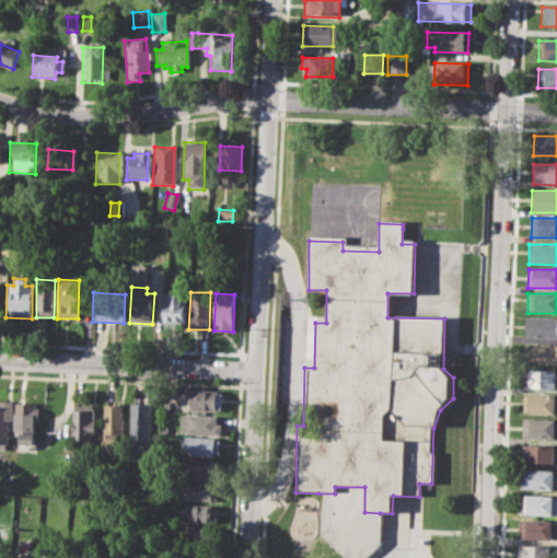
[(164,294),(185,294),(184,329),(163,328),(164,294)]
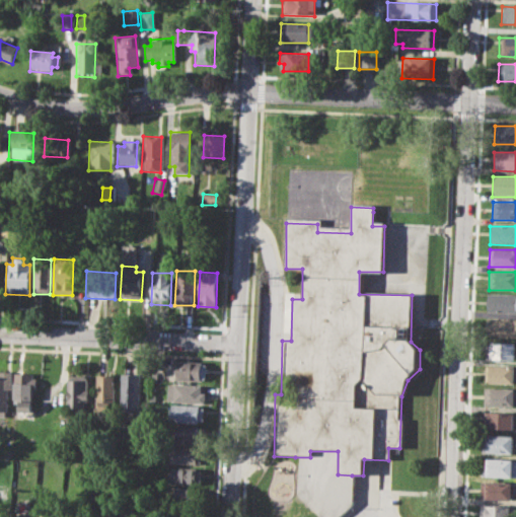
[(488,294),(515,294),(515,313),(487,313),(488,294)]
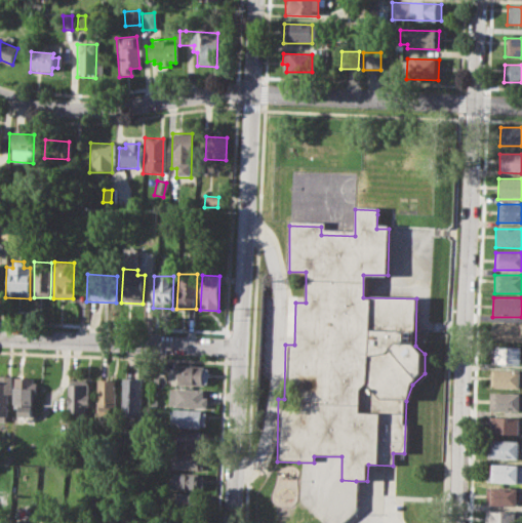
[(491,323),(521,323),(521,342),(490,342),(491,323)]
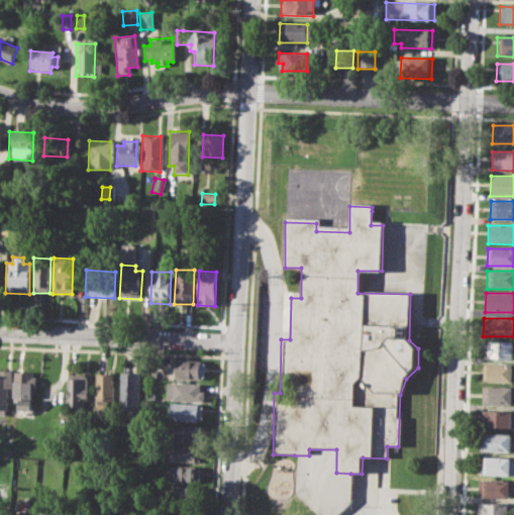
[(482,342),(512,342),(511,359),(481,359),(482,342)]
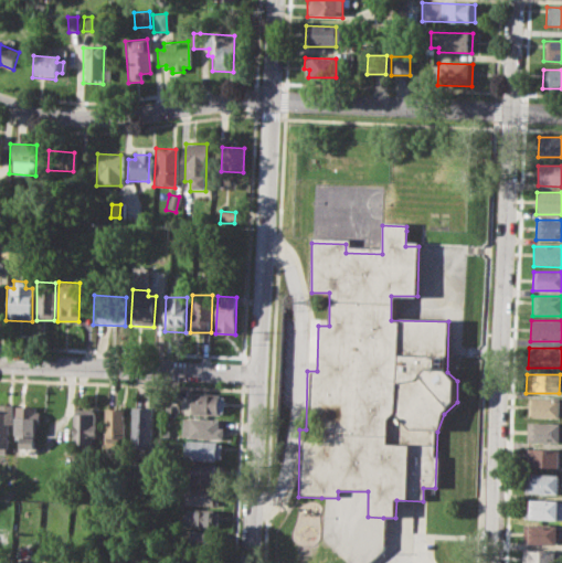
[(188,394),(223,396),(222,416),(192,415),(192,407),(188,407),(188,394)]
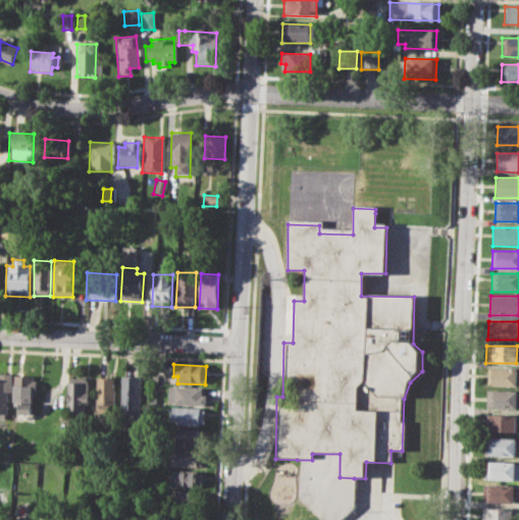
[(487,368),(518,368),(518,387),(487,386),(487,368)]
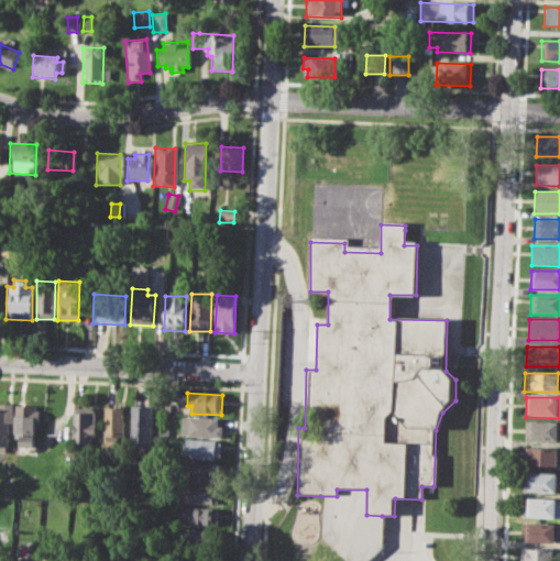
[(0,405),(11,405),(10,425),(7,425),(6,454),(0,454),(0,405)]
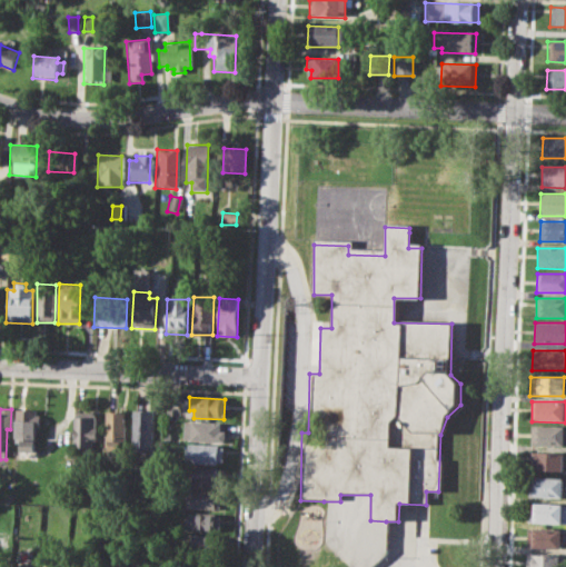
[(15,410),(36,411),(36,417),(39,417),(38,430),(35,430),(33,453),(19,453),(19,444),(13,444),(15,410)]
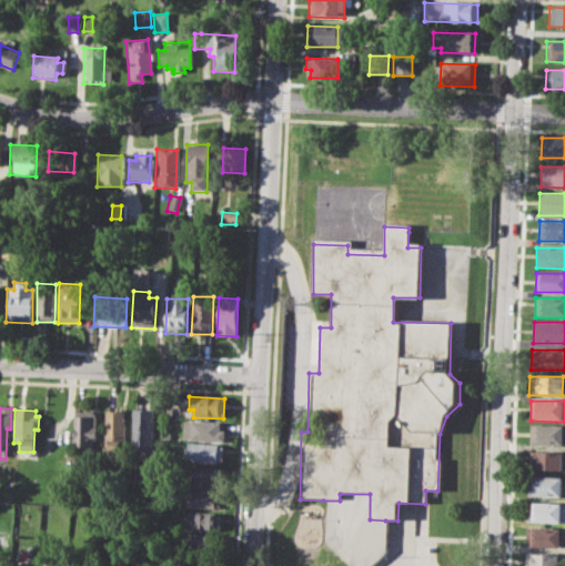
[(131,411),(152,412),(151,451),(130,450),(131,411)]
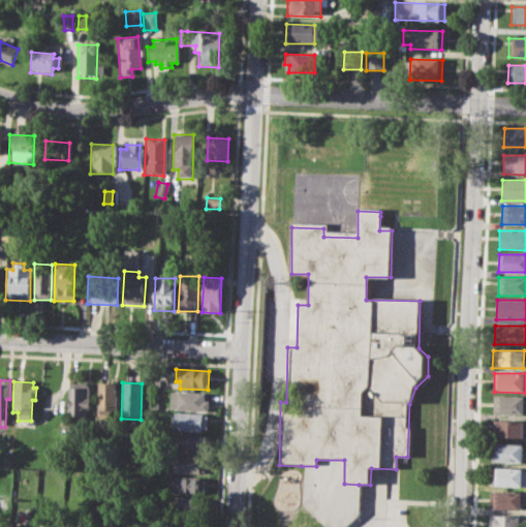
[(68,383),(90,384),(89,411),(84,410),(84,417),(67,417),(68,383)]
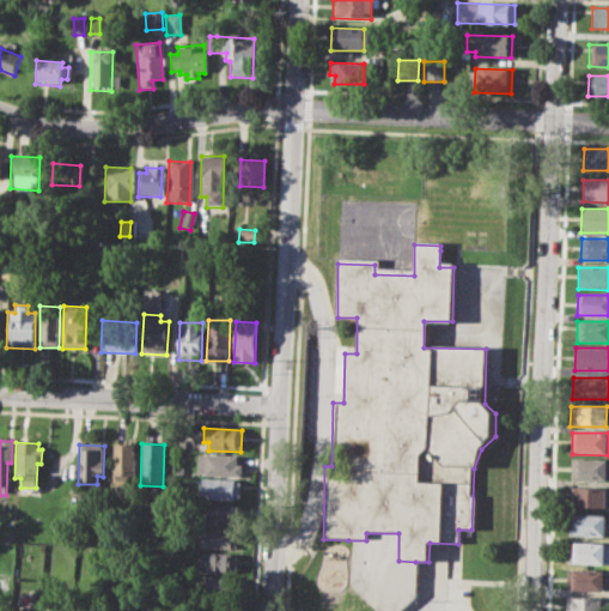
[(113,446),(133,446),(132,487),(111,485),(113,446)]
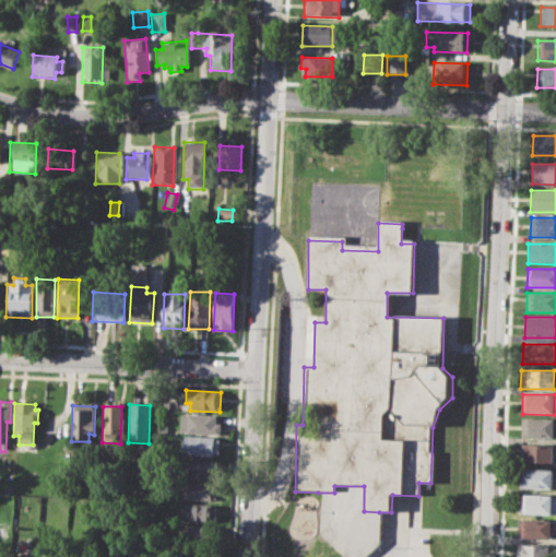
[(180,415),(220,417),(220,436),(179,434),(180,415)]
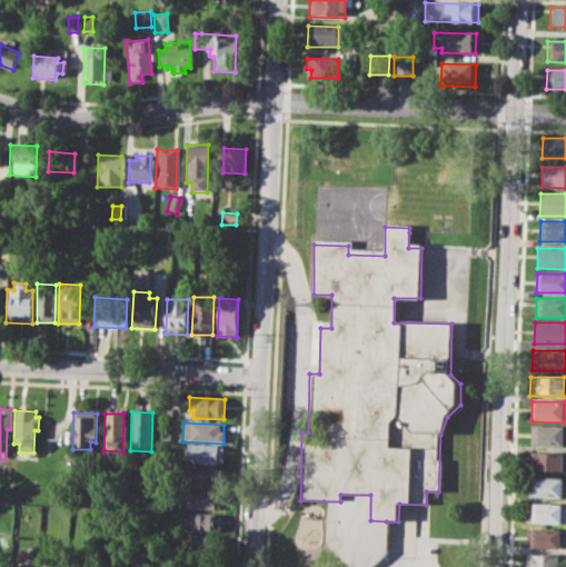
[(532,427),(565,427),(565,445),(532,445),(532,427)]
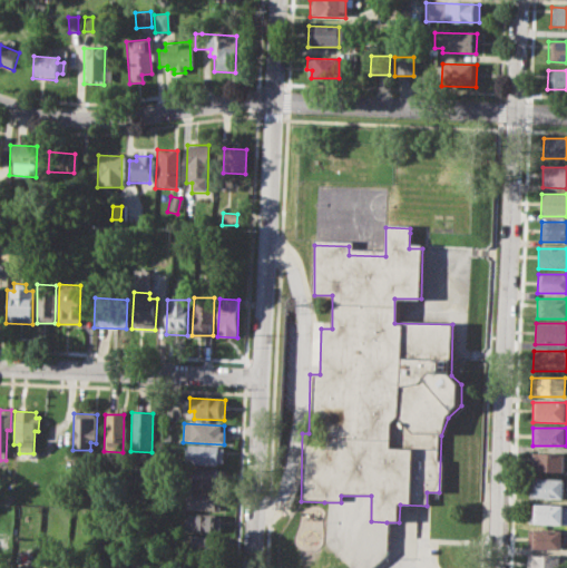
[(187,446),(224,448),(223,467),(186,464),(187,446)]
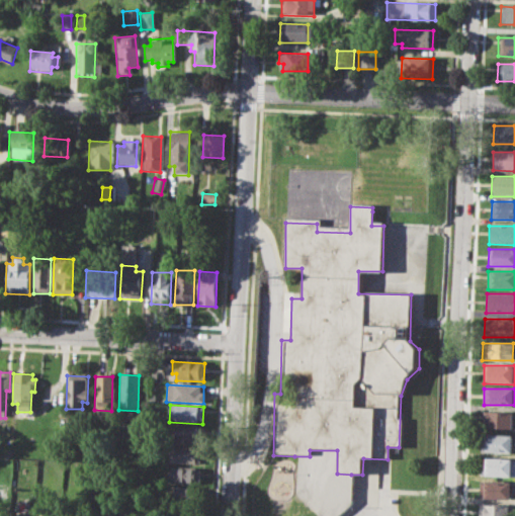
[(487,413),(512,414),(511,429),(486,428),(487,413)]
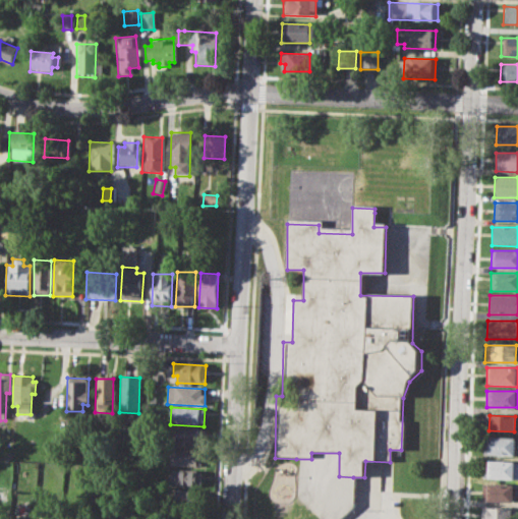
[(175,429),(204,430),(204,448),(174,447),(175,429)]
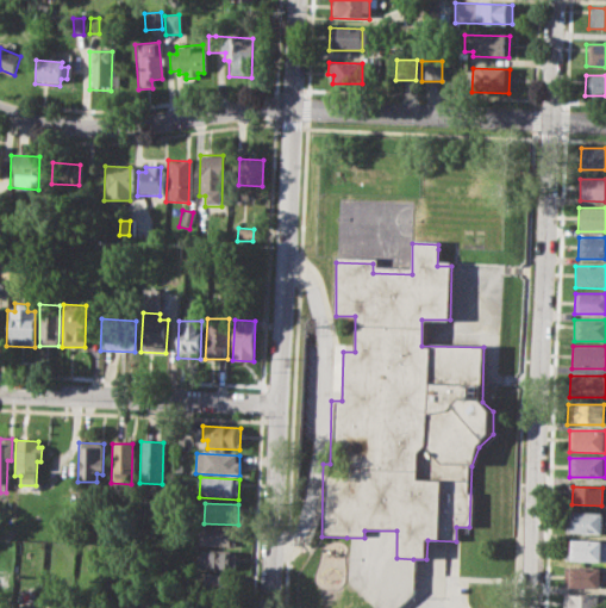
[(568,514),(601,515),(600,535),(562,534),(562,520),(568,521),(568,514)]
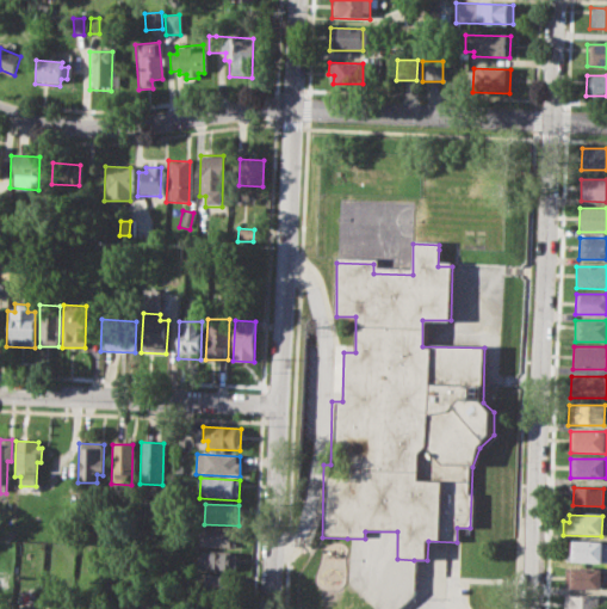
[(202,528),(237,529),(237,548),(202,547),(202,528)]
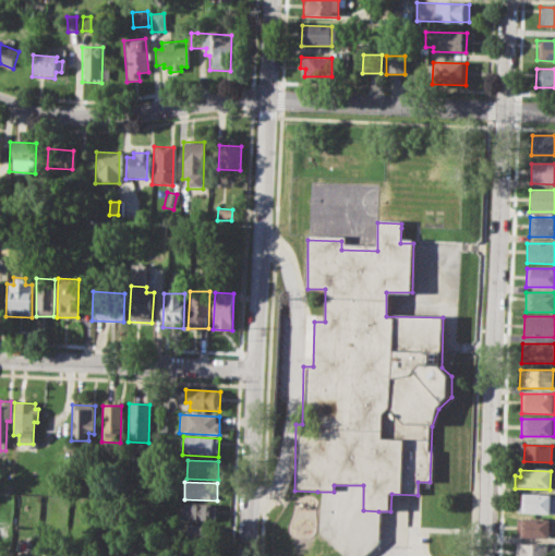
[(515,498),(520,498),(521,494),(554,494),(554,515),(515,515),(515,498)]
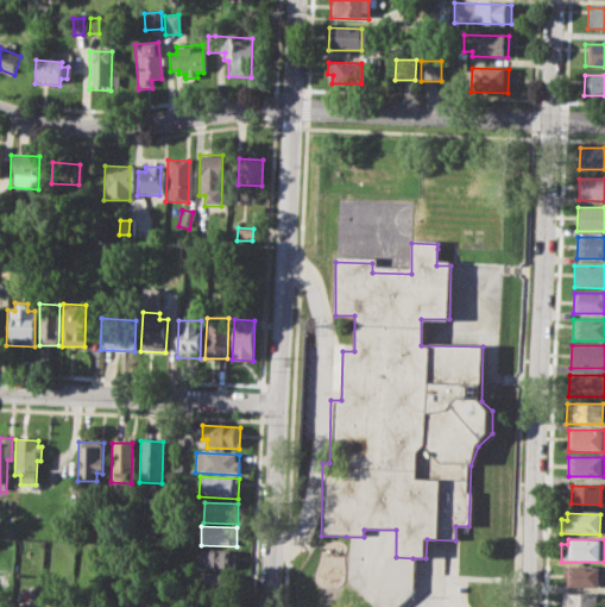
[(201,551),(235,552),(234,571),(200,570),(201,551)]
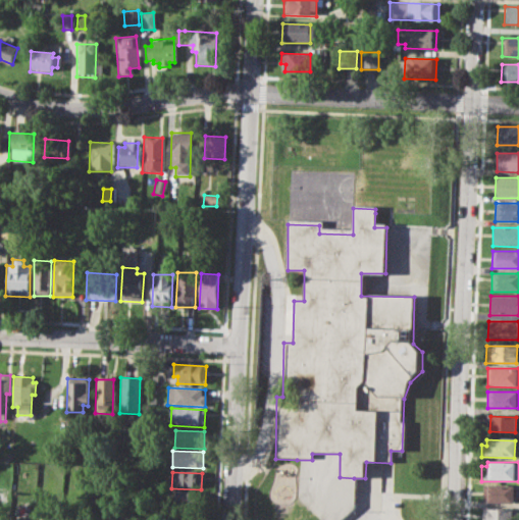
[(481,485),(518,487),(518,504),(480,502),(481,485)]
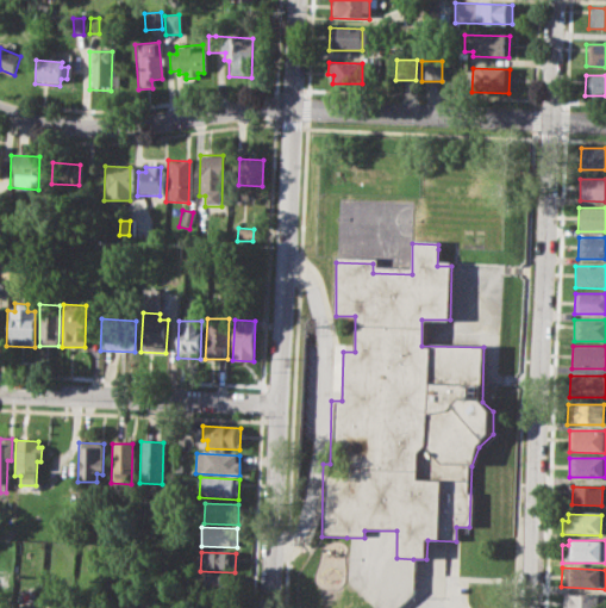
[(207,576),(235,577),(235,597),(206,596),(207,576)]
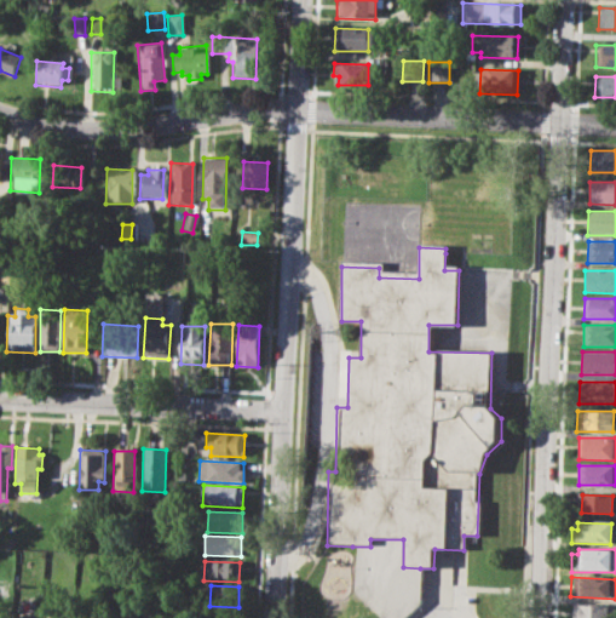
[(569,617),(570,605),(615,606),(614,617),(569,617)]
